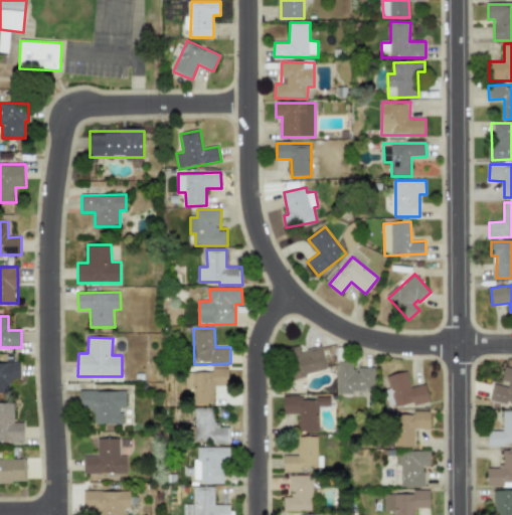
[(328,370),(323,347),(302,351),(301,346),(285,349),(292,378),(328,370)]
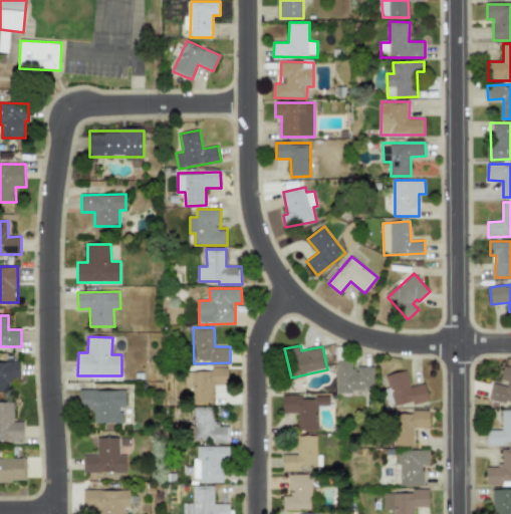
[(353,360),(338,360),(338,392),(373,392),(374,367),(353,366),(353,360)]
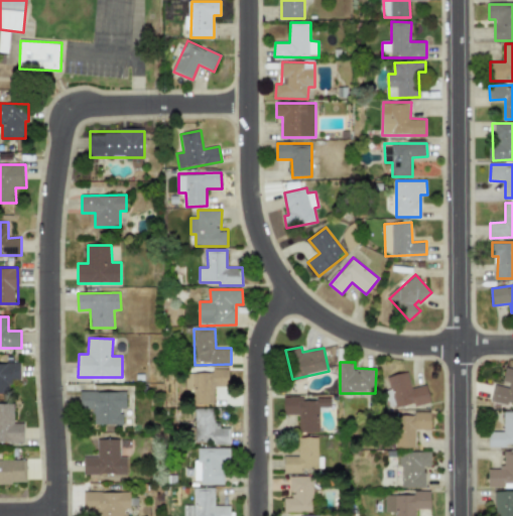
[(21,379),(21,363),(0,363),(0,393),(11,393),(11,380),(21,379)]
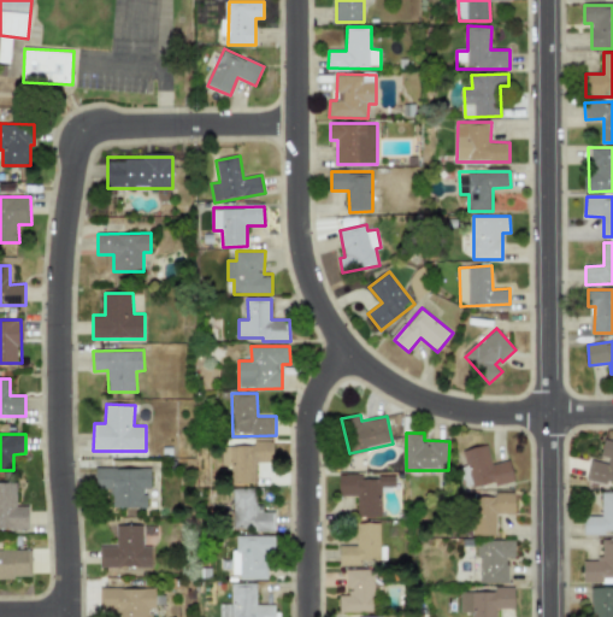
[(588,479),(612,482),(612,440),(605,439),(601,459),(591,458),(588,479)]
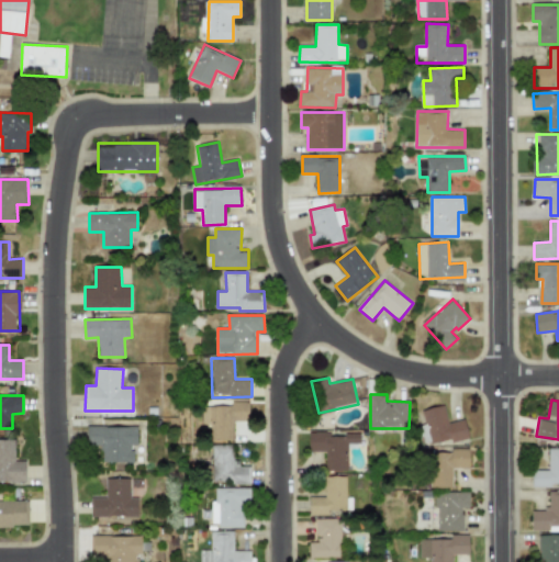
[(212,439),(234,440),(234,420),(250,422),(250,402),(233,402),(233,406),(204,406),(203,425),(212,425),(212,439)]
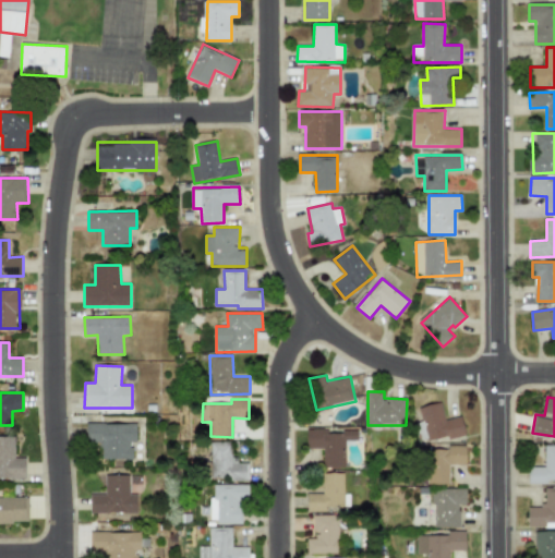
[(133,459),(133,443),(137,443),(137,423),(88,424),(89,443),(103,443),(103,460),(133,459)]
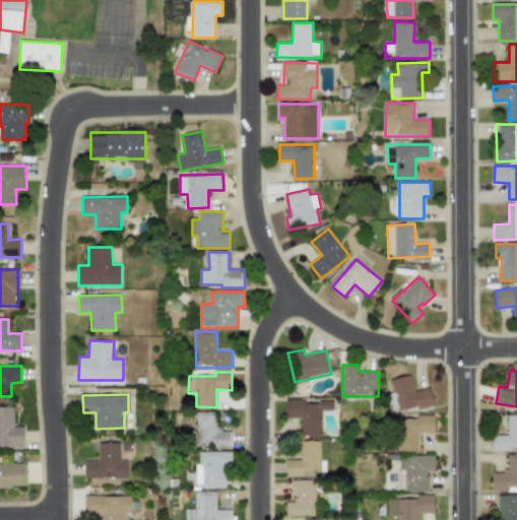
[(302,435),(323,435),(323,410),(333,409),(333,401),(286,401),(286,417),(302,417),(302,435)]
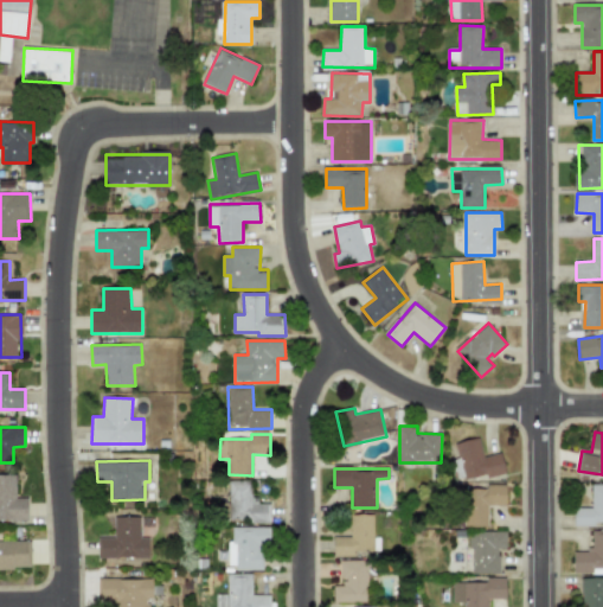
[(0,474),(0,521),(30,521),(29,498),(17,498),(17,474),(0,474)]
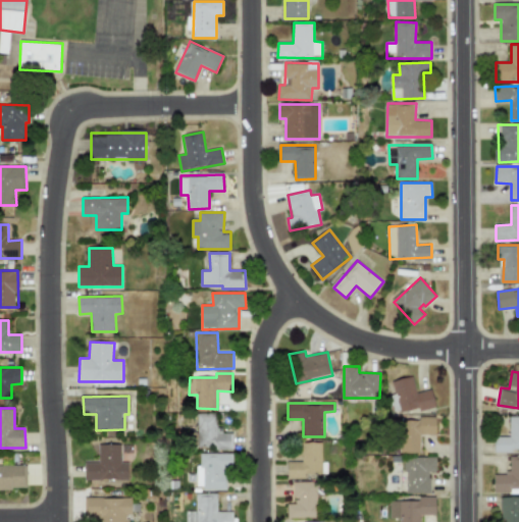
[(232,433),(216,433),(216,413),(198,414),(199,449),(234,448),(232,433)]
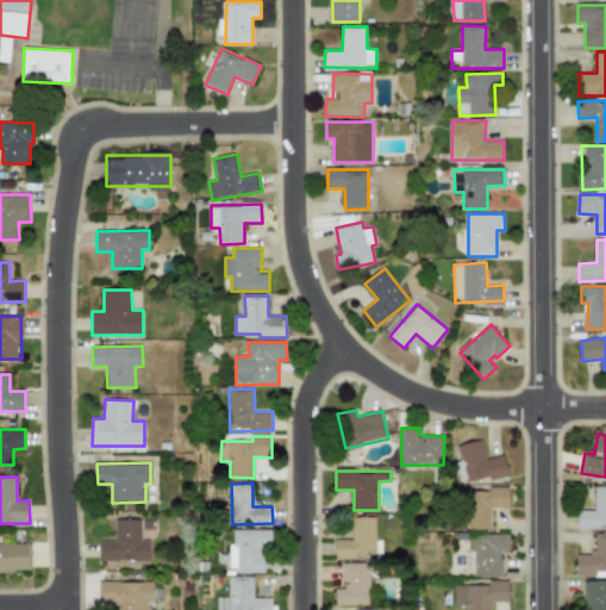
[(468,529),(492,529),(492,509),(510,509),(510,487),(489,486),(489,491),(468,491),(468,529)]
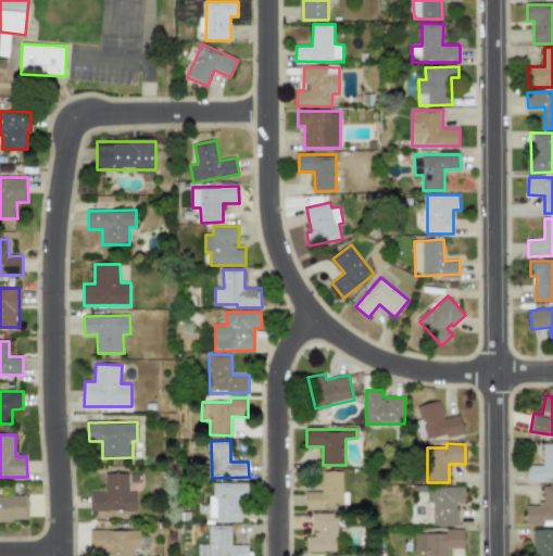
[(552,443),(543,443),(544,465),(528,465),(529,480),(552,479),(552,443)]
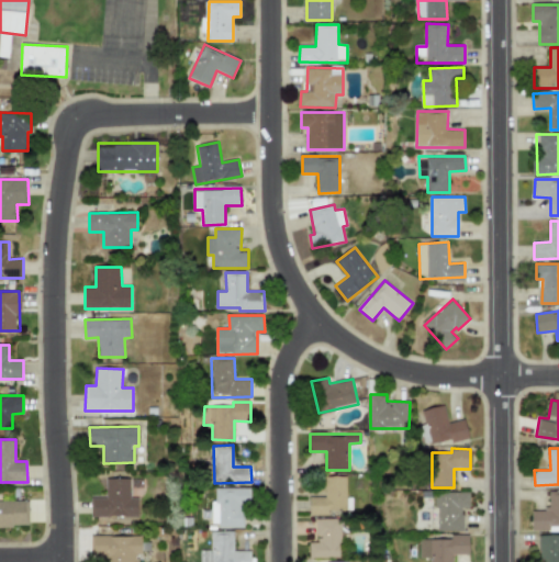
[(311,514),(348,515),(348,476),(327,476),(326,497),(311,496),(311,514)]
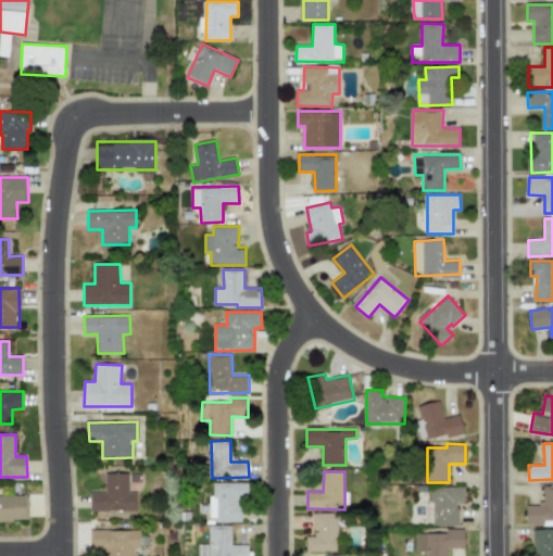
[(130,492),(130,474),(105,472),(105,492),(91,492),(90,510),(138,512),(138,492),(130,492)]
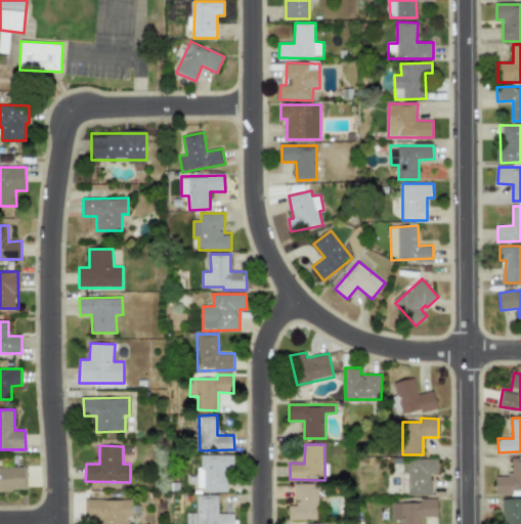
[(228,490),(228,471),(234,471),(233,454),(202,455),(202,467),(198,467),(199,491),(228,490)]
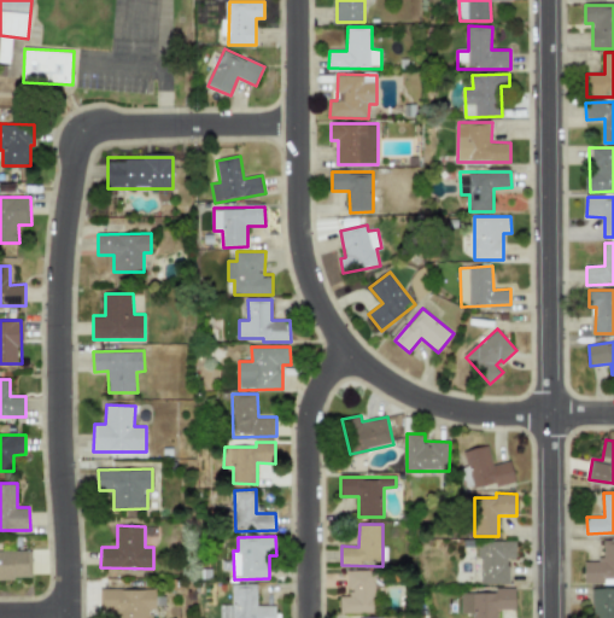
[(613,540),(603,540),(603,561),(588,561),(586,583),(613,584),(613,540)]
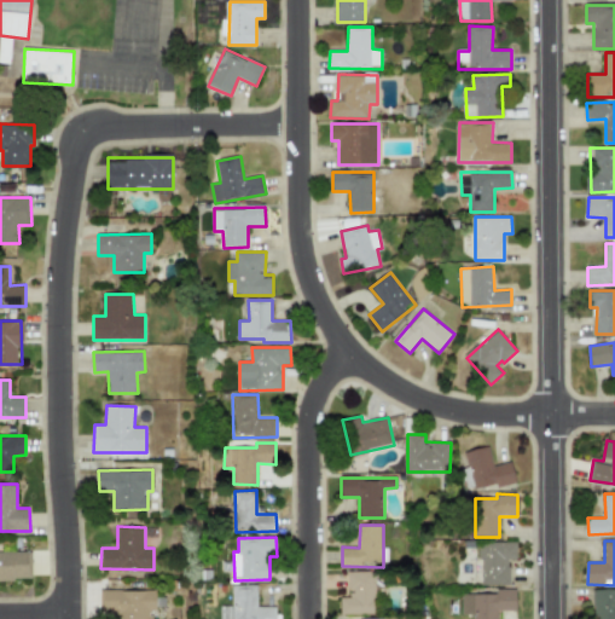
[(517,542),(481,543),(481,585),(510,584),(510,560),(518,560),(517,542)]
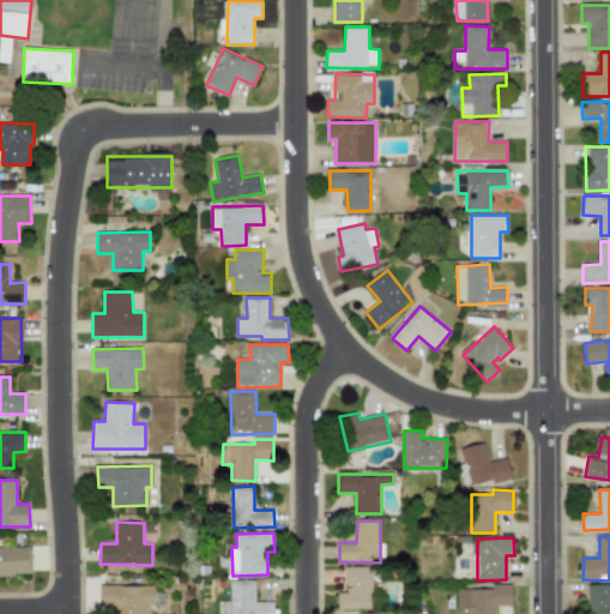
[(0,577),(32,577),(32,546),(0,546),(0,577)]
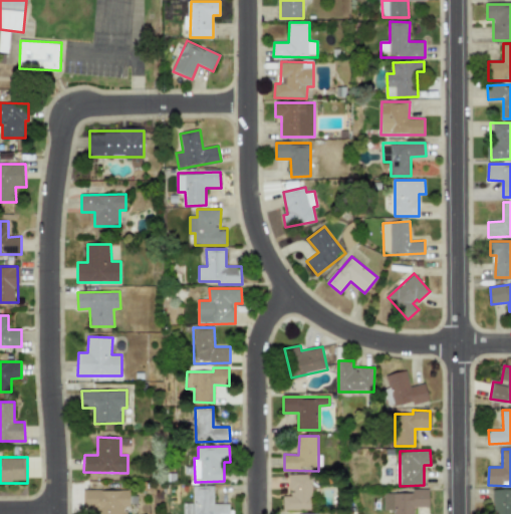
[(290,474),(290,496),(284,496),(283,510),(312,510),(313,475),(290,474)]
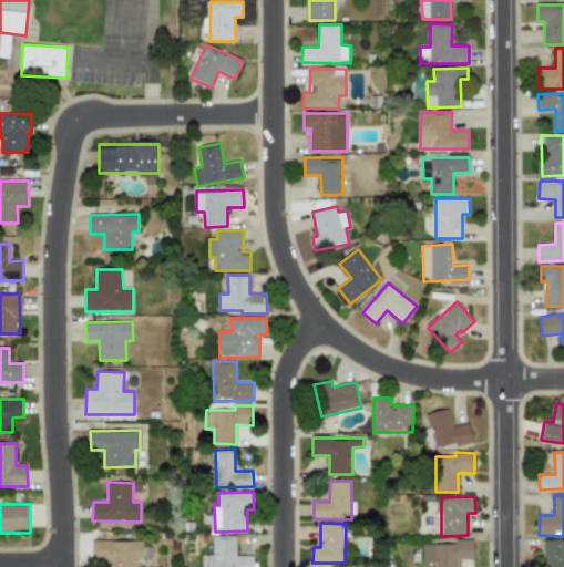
[(237,556),(237,537),(214,537),(214,555),(203,555),(203,566),(254,566),(254,556),(237,556)]
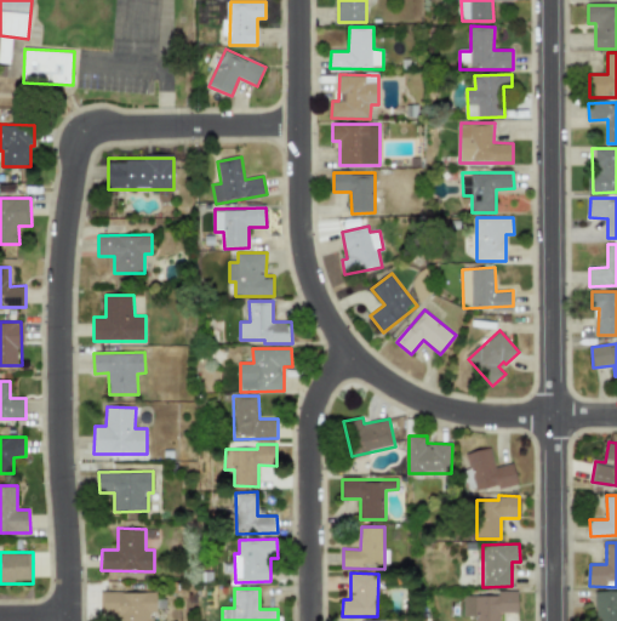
[(153,620),(154,613),(158,613),(159,592),(103,591),(103,613),(120,614),(120,620),(153,620)]
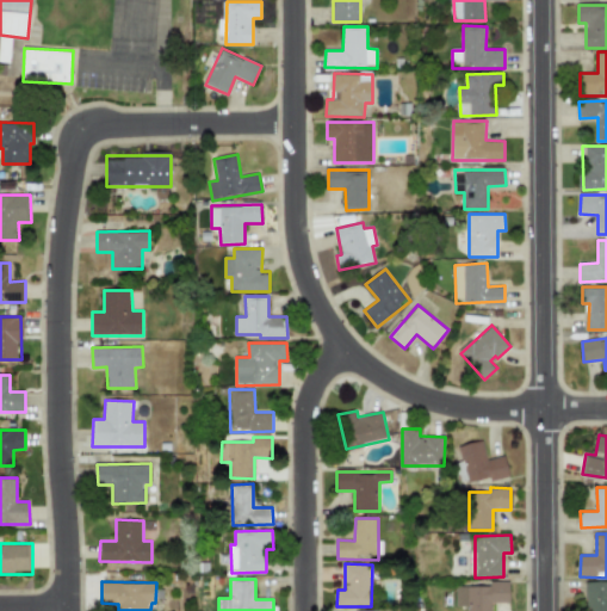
[(606,582),(586,584),(587,610),(606,610),(606,582)]
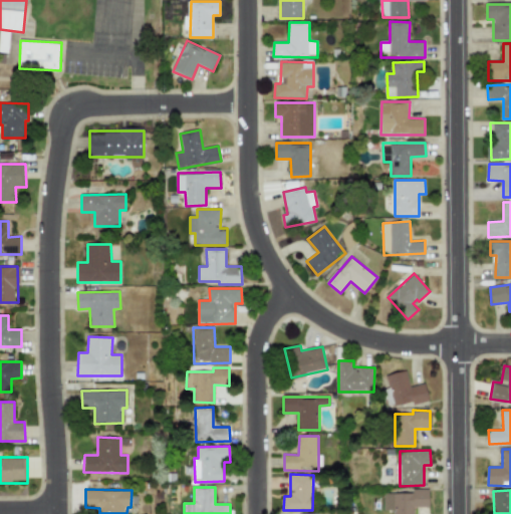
[(430,507),(430,492),(385,492),(385,510),(394,510),(394,513),(415,513),(415,507),(430,507)]
